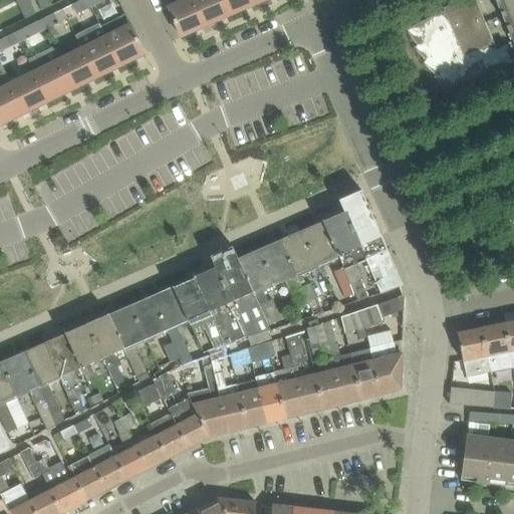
[(36,0),(42,10),(52,5),(49,0),(36,0)]
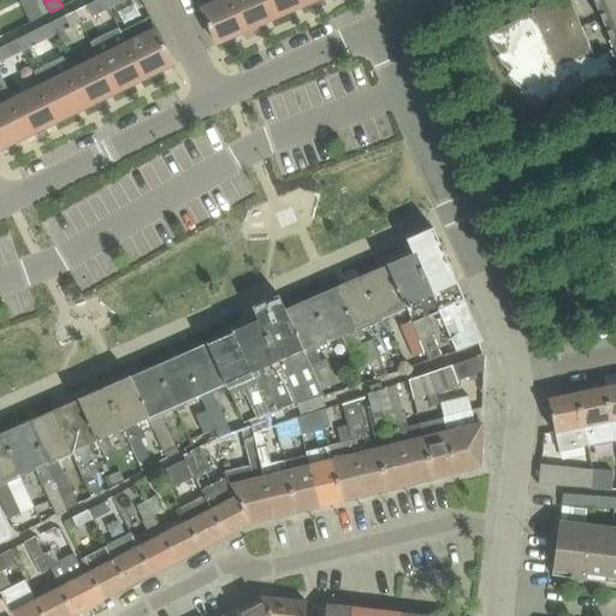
[(92,17),(110,7),(106,0),(96,0),(86,6),(92,17)]
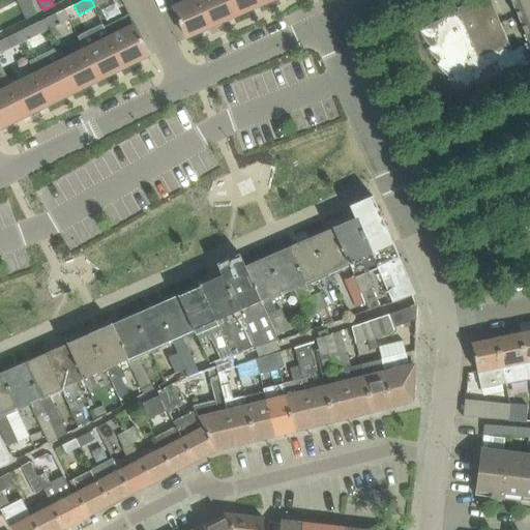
[(186,38),(212,27),(200,0),(186,0),(173,6),(186,38)]
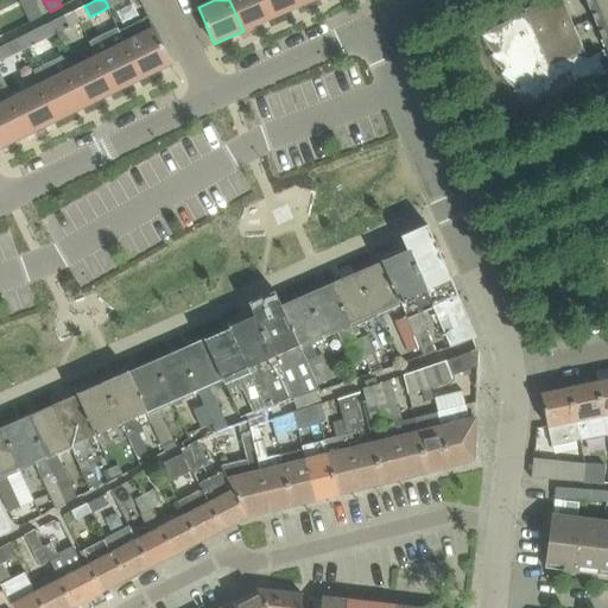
[(264,0),(229,0),(244,31),(272,18),(264,0)]
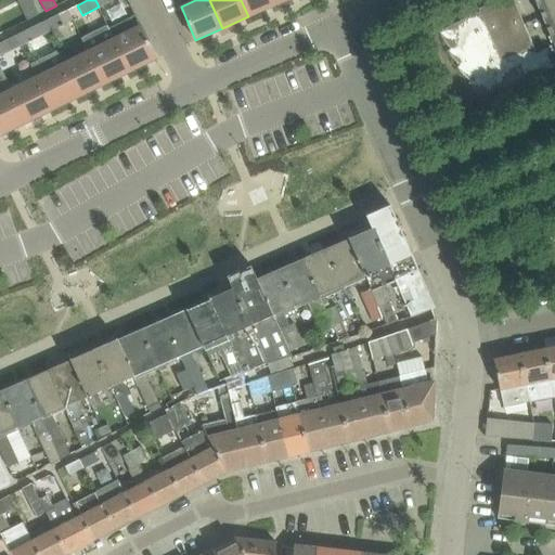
[(241,0),(248,16),(274,4),(272,0),(241,0)]
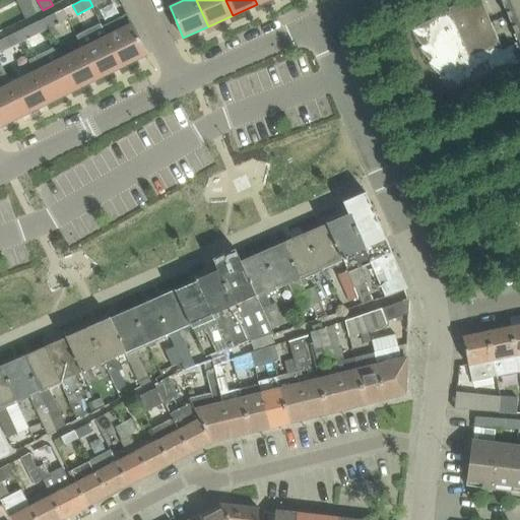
[(500,44),(491,22),(480,0),(467,0),(439,12),(440,15),(426,22),(419,25),(414,28),(411,29),(421,46),(419,47),(431,61),(428,63),(441,76),(439,78),(451,88),(471,83),(496,73),(495,70),(502,67),(503,70),(519,62),(515,51),(510,40),(500,44)]
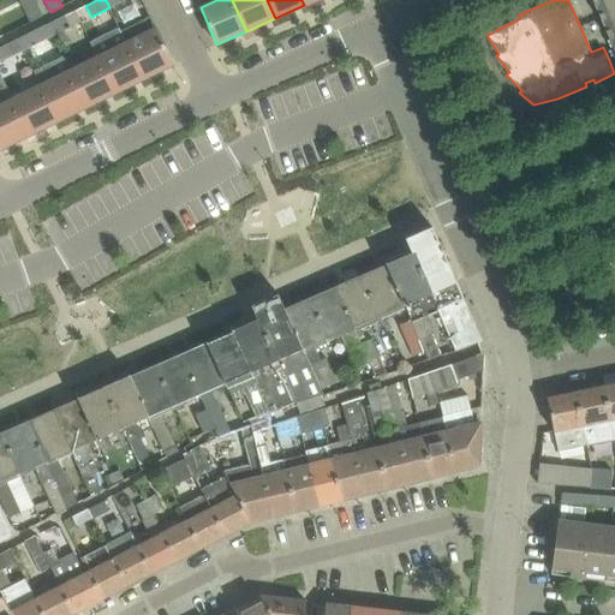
[(614,0),(592,0),(599,17),(614,53),(614,0)]
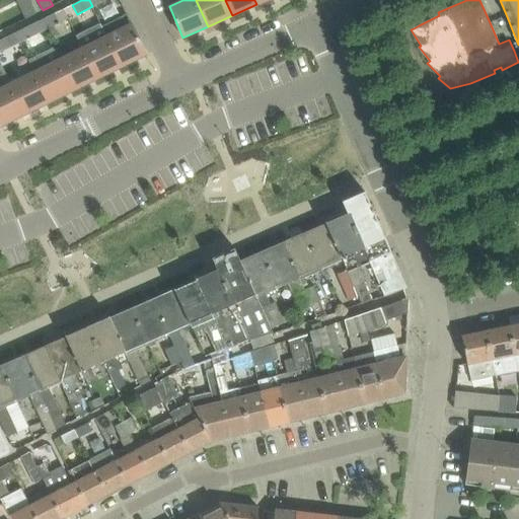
[(55,13),(40,20),(44,30),(59,22),(55,13)]
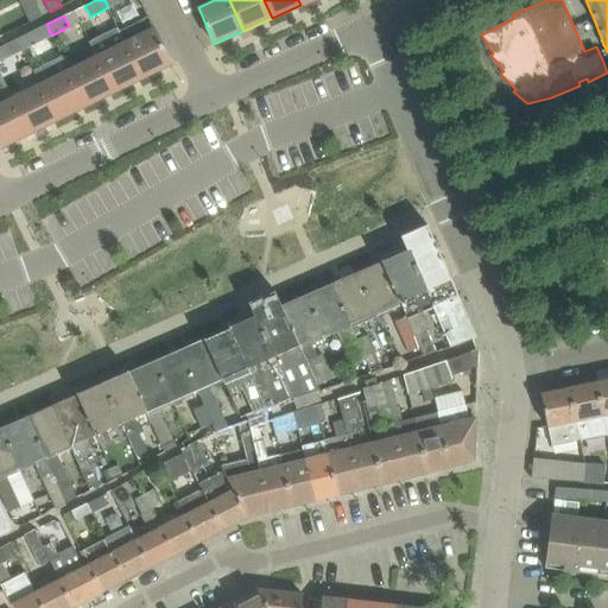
[(149,17),(120,31),(143,77),(171,63),(153,29),(149,17)]
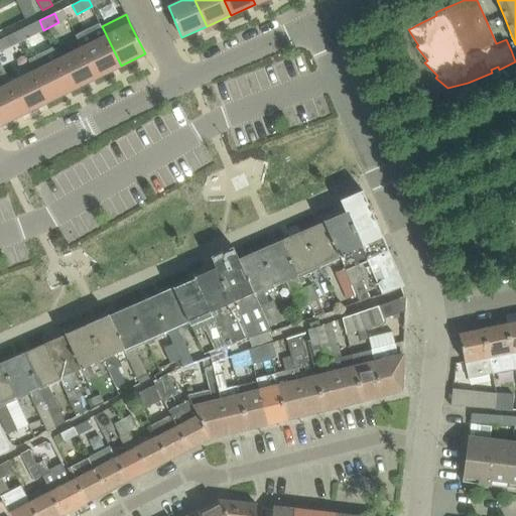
[(20,42),(43,30),(39,20),(15,32),(20,42)]
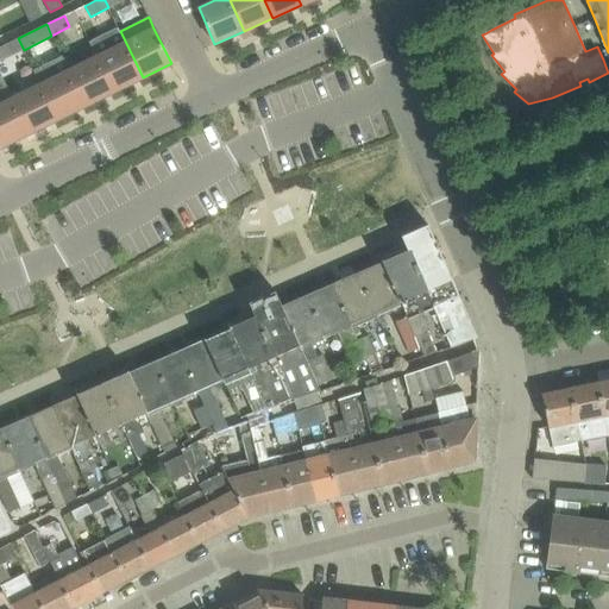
[(118,29),(89,42),(96,57),(98,56),(114,92),(143,77),(120,31),(119,31),(118,29)]
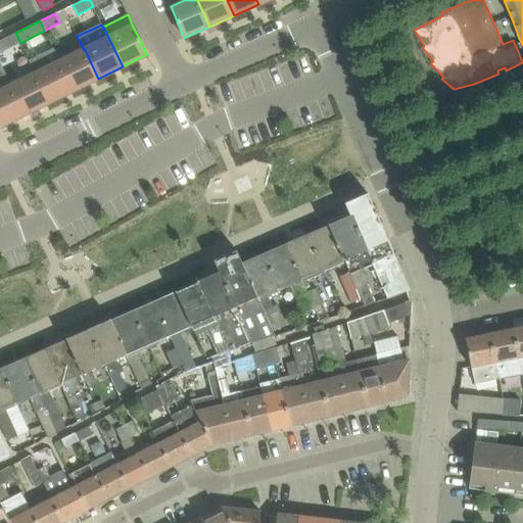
[(15,33),(0,40),(0,52),(20,43),(15,33)]
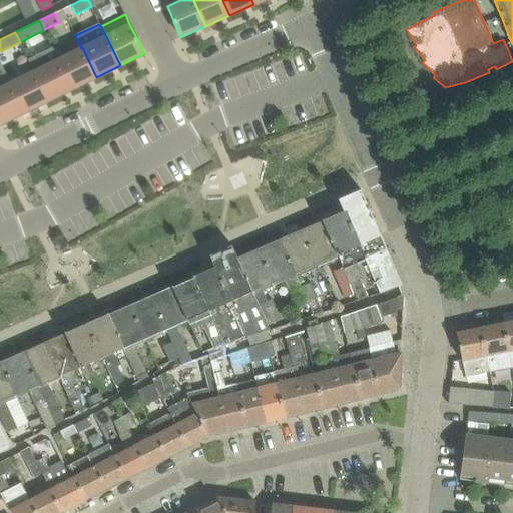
[(73,89),(58,59),(51,46),(28,58),(34,71),(49,101),(73,89)]
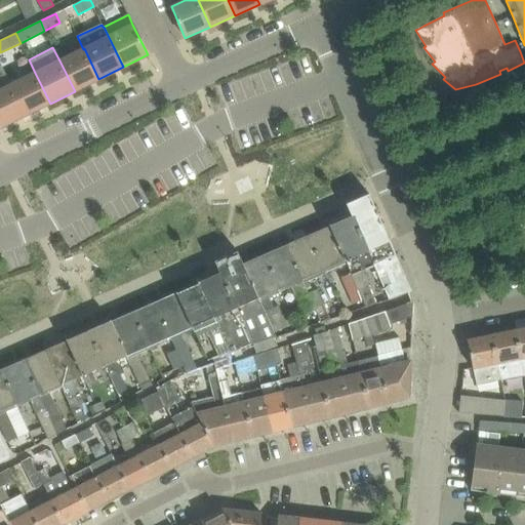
[(59,61),(75,91),(98,79),(84,48),(83,49),(59,61)]
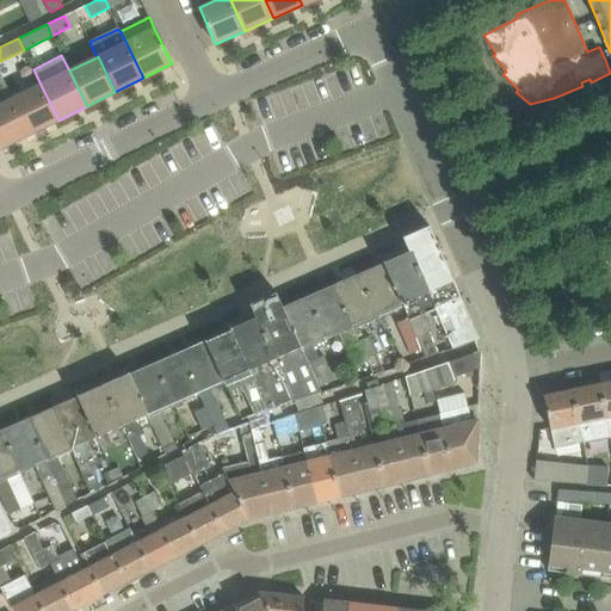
[(13,98),(0,72),(0,146),(1,148),(30,134),(12,99),(13,98)]
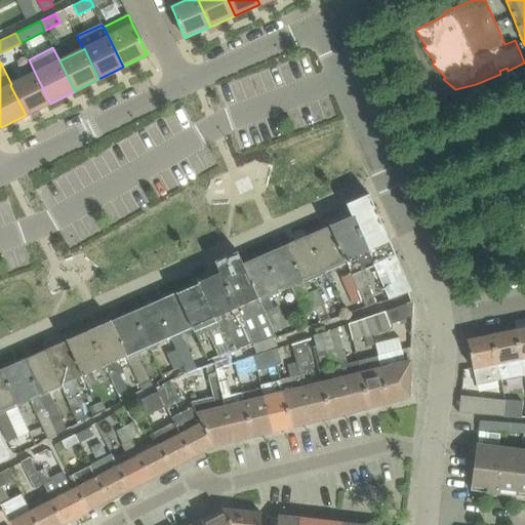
[(10,85),(26,115),(50,104),(35,73),(11,84),(10,85)]
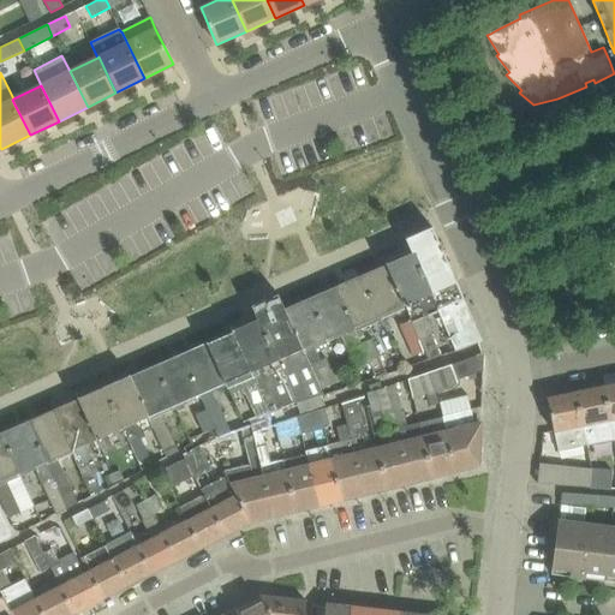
[(482,341),(440,245),(433,227),(405,239),(411,251),(436,310),(437,314),(453,351),(482,341)]
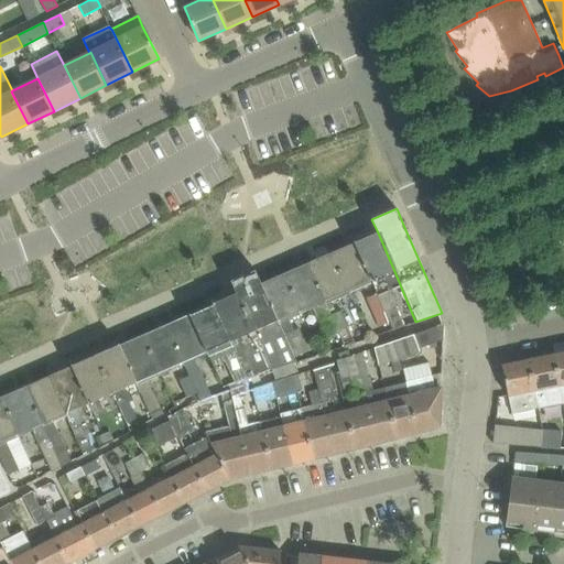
[(355,242),(372,281),(377,293),(383,310),(389,322),(392,331),(403,326),(389,292),(401,288),(400,284),(377,230),(354,241),(355,242)]
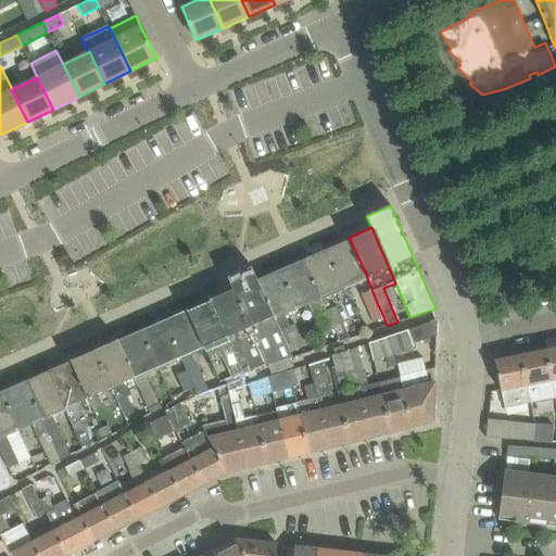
[(326,250),(343,288),(367,277),(350,239),(326,250)]
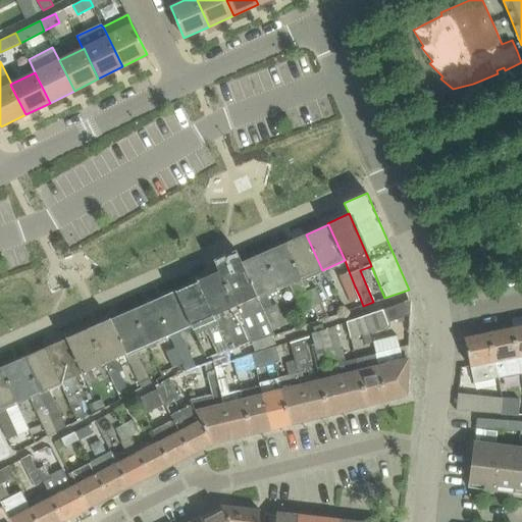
[(284,244),(300,279),(322,270),(306,235),(284,244)]
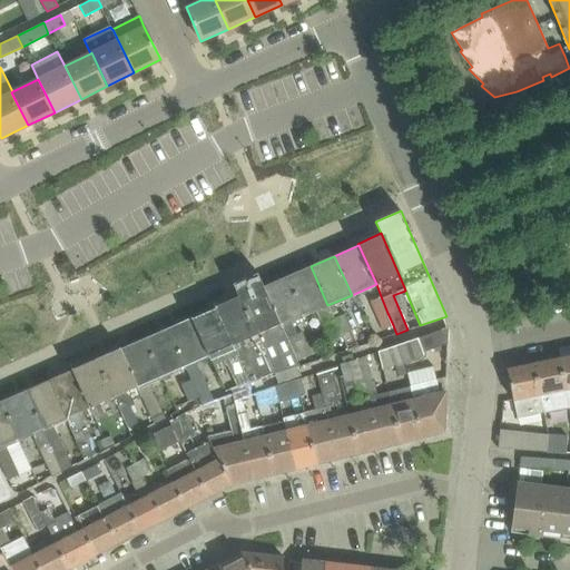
[(327,305),(311,266),(286,276),(304,315),(315,311),(322,324),(324,323),(331,340),(341,335),(334,320),(327,305)]
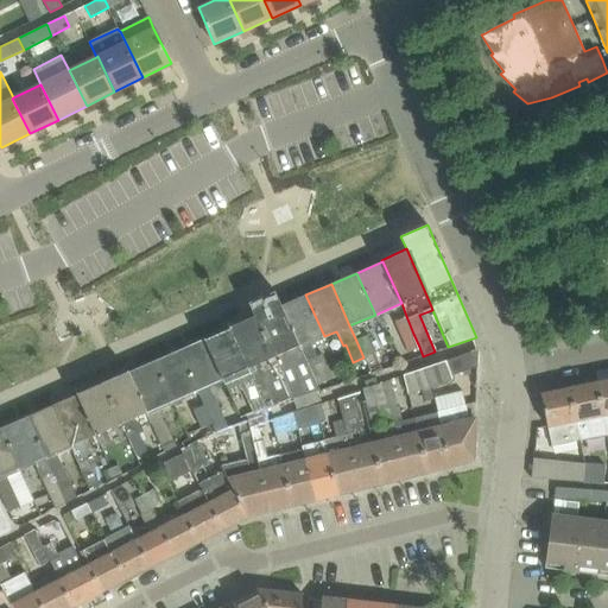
[(248,303),(254,315),(292,399),(292,400),(320,391),(316,384),(282,305),(274,291),(248,303)]
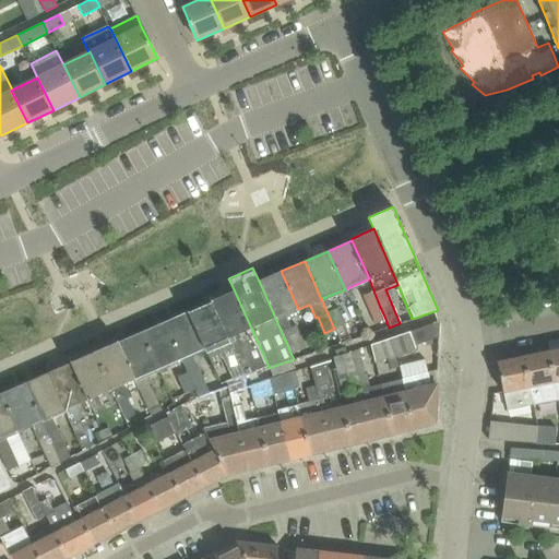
[(286,314),(298,309),(281,271),(259,281),(290,353),(306,347),(297,326),(293,329),(286,314)]
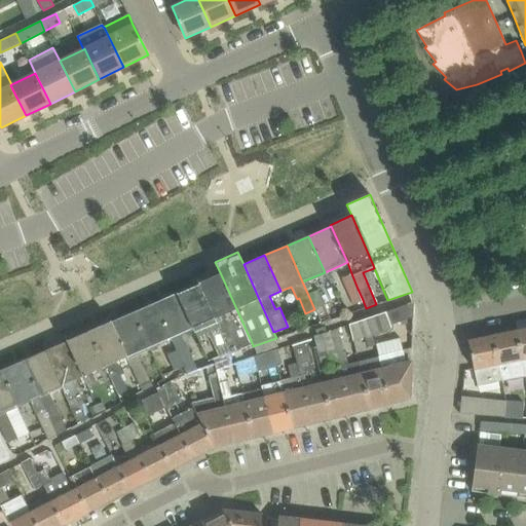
[(253,345),(220,272),(197,283),(198,285),(215,321),(220,332),(231,354),(253,345)]
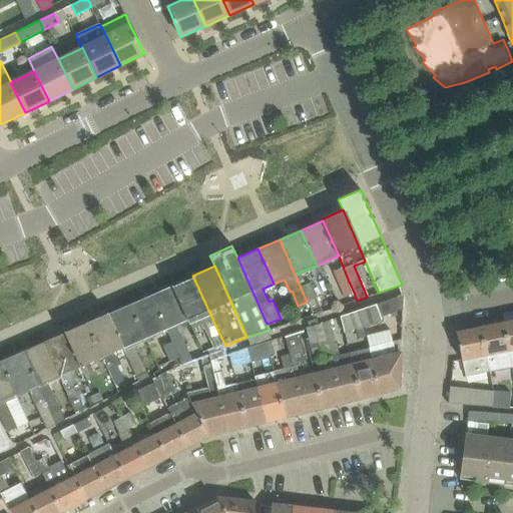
[(354,293),(349,282),(343,267),(334,271),(340,286),(345,297),(354,293)]
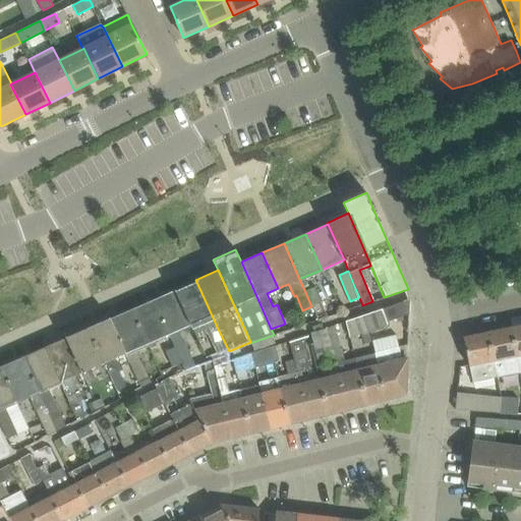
[(213,317),(196,282),(174,291),(190,327),(203,322),(208,333),(218,356),(229,351),(218,329),(213,317)]
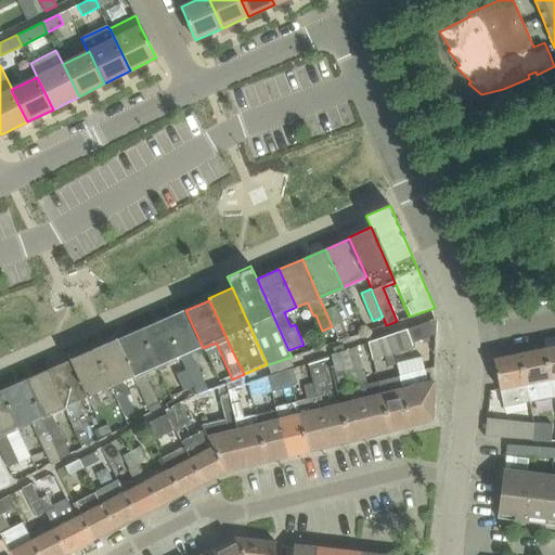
[(337,306),(325,311),(332,326),(344,322),(337,306)]
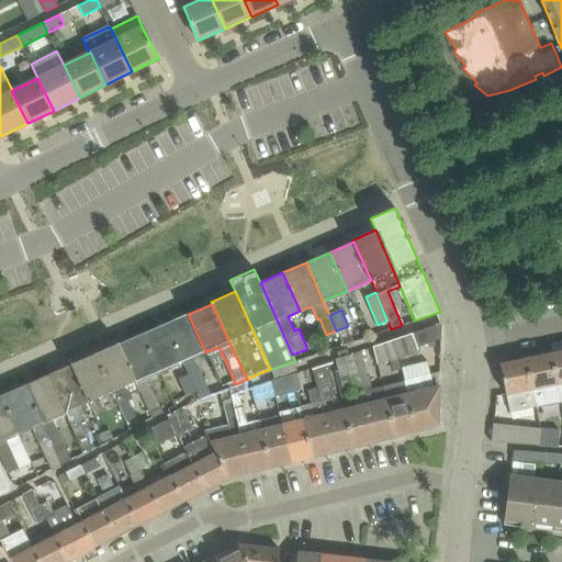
[(205,352),(188,314),(165,325),(182,363),(188,375),(195,392),(199,398),(210,393),(194,358),(205,352)]
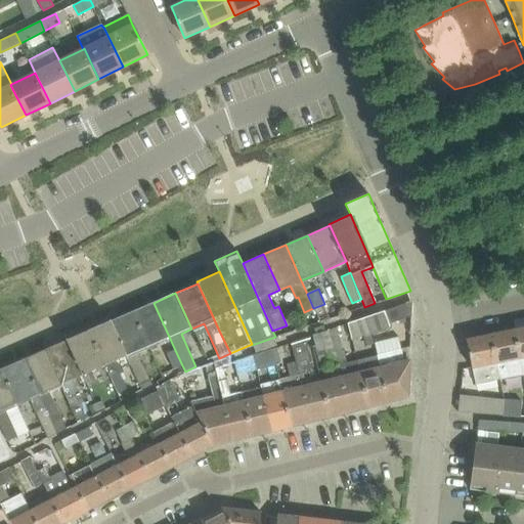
[(411,301),(347,323),(352,338),(385,328),(386,329),(388,329),(388,326),(389,325),(388,323),(411,316),(411,301)]
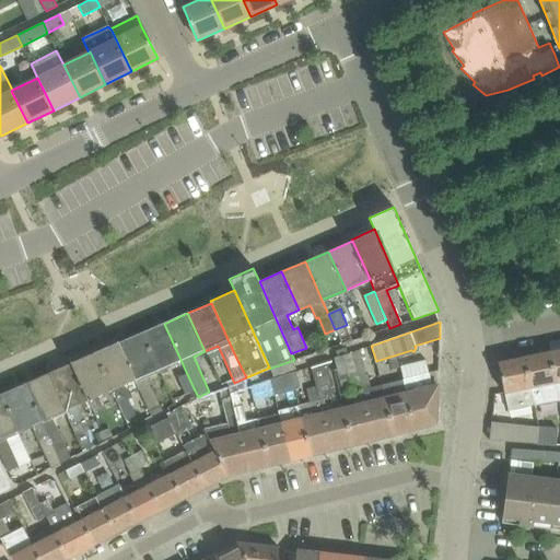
[(141,334),(159,372),(182,362),(164,324),(141,334)]
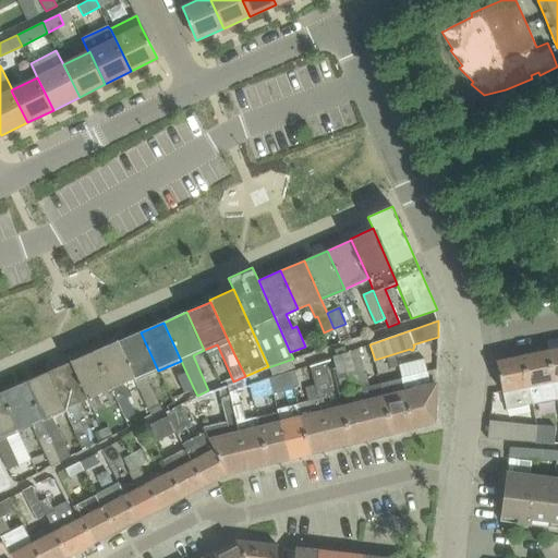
[(158,371),(141,332),(119,341),(138,388),(149,415),(161,410),(146,376),(158,371)]
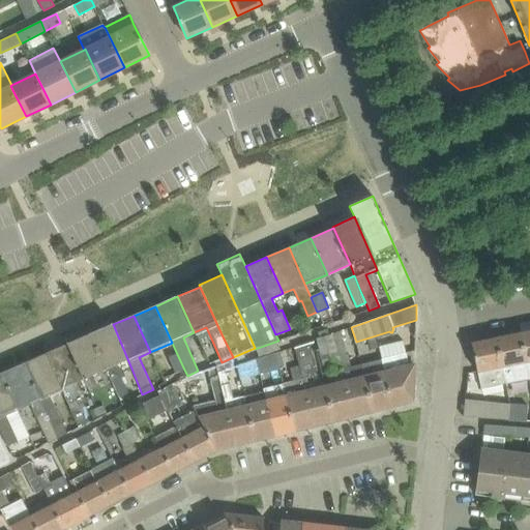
[(112,323),(88,332),(117,399),(128,393),(120,374),(131,369),(113,324),(112,322),(112,323)]
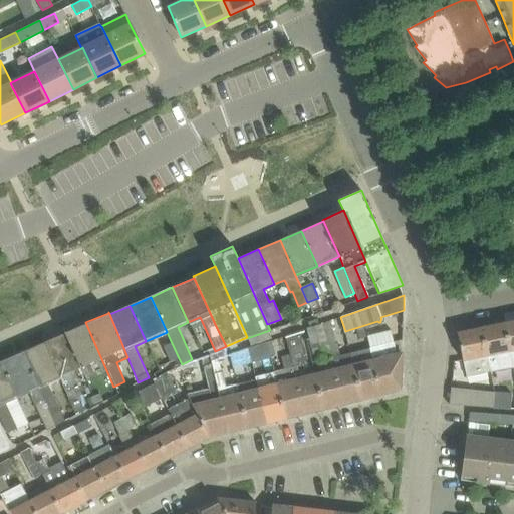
[(513,319),(503,322),(512,367),(513,367),(513,319)]
